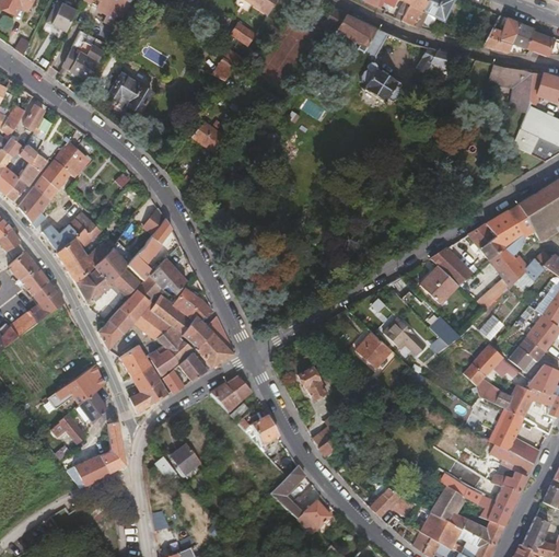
[(30,9),(34,0),(0,0),(0,1),(0,2),(20,12),(23,6),(30,9)]
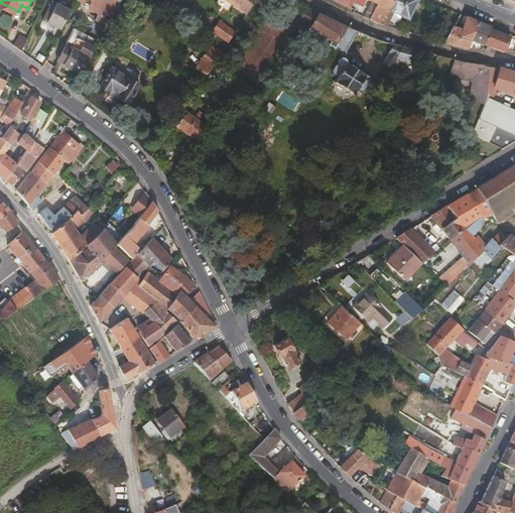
[(45,18),(53,22),(63,3),(57,0),(54,0),(45,18)]
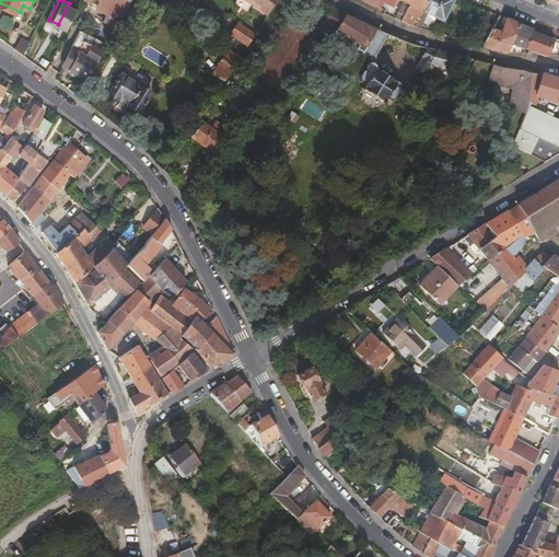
[(113,9),(127,16),(137,0),(111,0),(107,6),(113,9)]
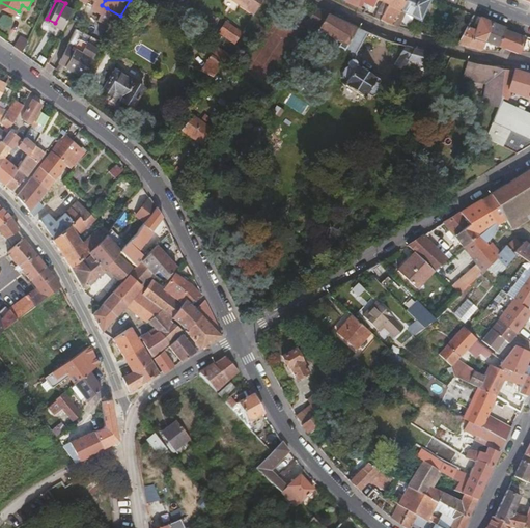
[(242,0),(261,14),(271,0),(242,0)]
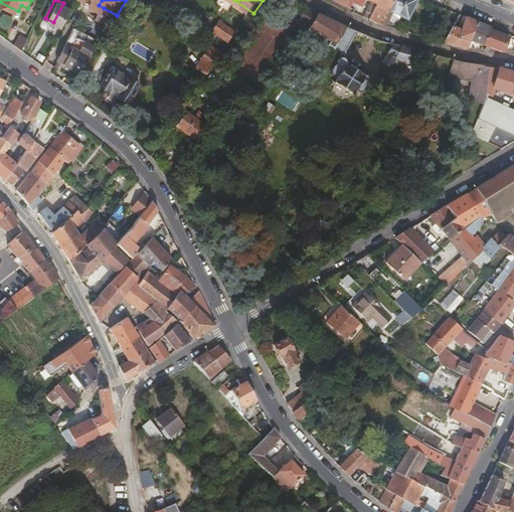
[(341,0),(352,5),(355,0),(358,0),(378,10),(373,20),(385,25),(397,0),(341,0)]
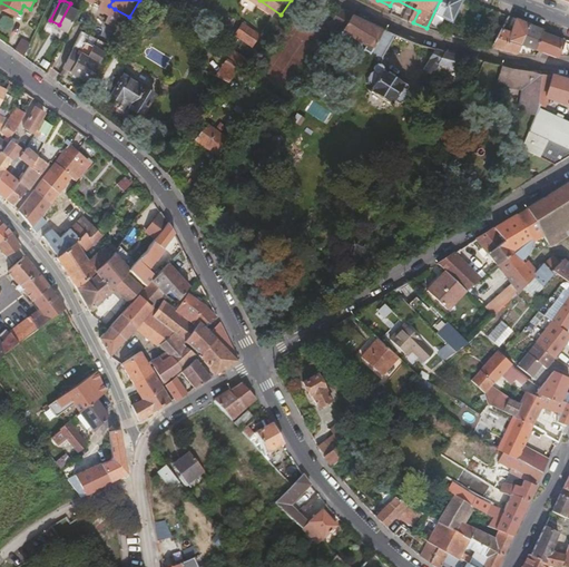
[(440,0),(427,28),(435,30),(437,26),(439,19),(448,22),(457,27),(470,0),(440,0)]
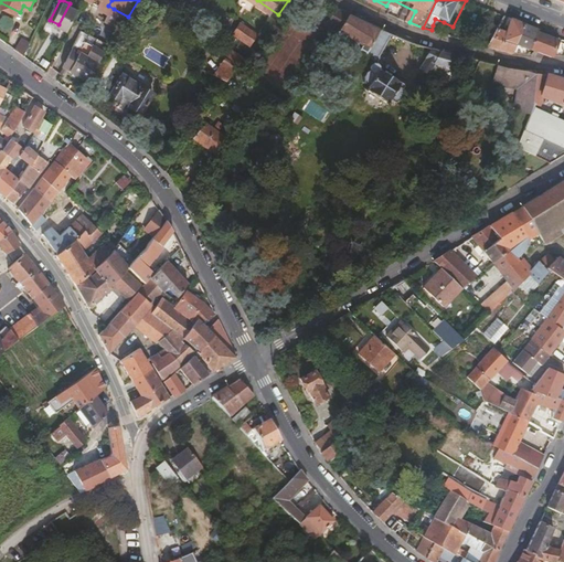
[(98,10),(104,13),(108,6),(102,2),(98,10)]
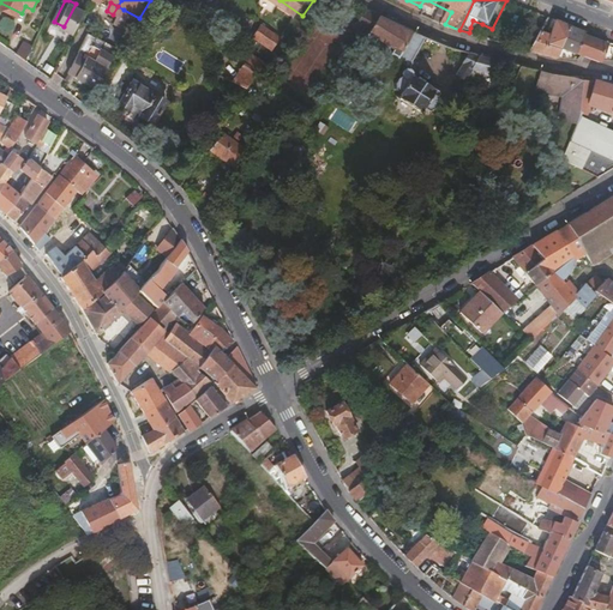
[(64,26),(76,34),(88,10),(76,4),(64,26)]
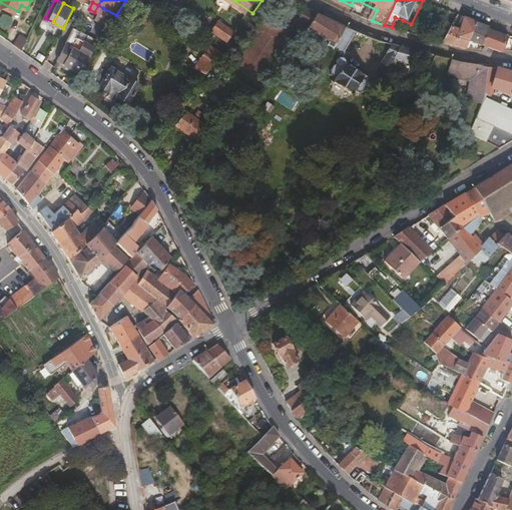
[(94,12),(99,14),(103,8),(98,5),(94,12)]
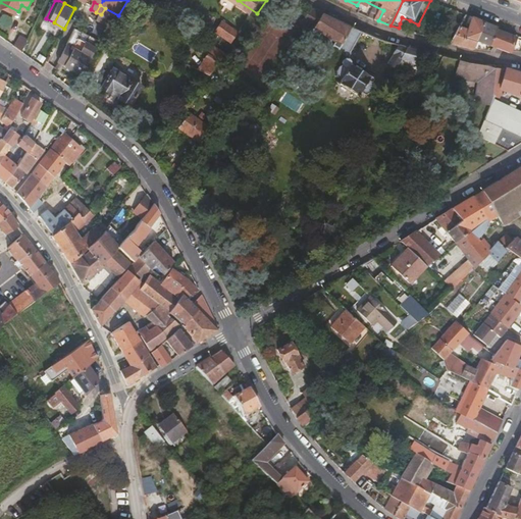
[(353,56),(369,30),(317,7),(309,18),(321,26),(316,34),(322,37),(324,34),(337,42),(335,46),(342,50),(348,56),(346,60),(346,62),(335,79),(371,100),(383,80),(354,61),(354,58),(353,56)]
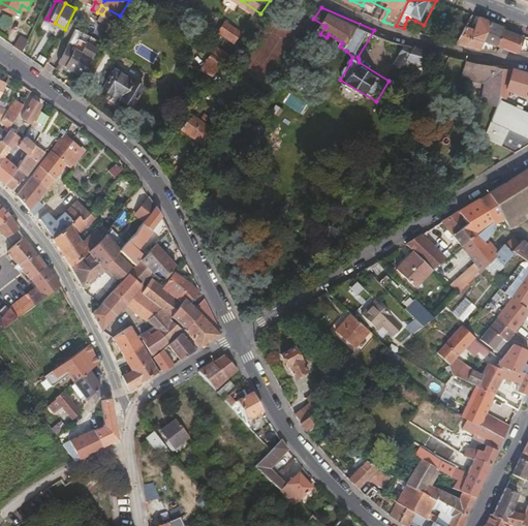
[(110,18),(117,22),(120,16),(106,8),(102,14),(100,19),(107,22),(110,18)]
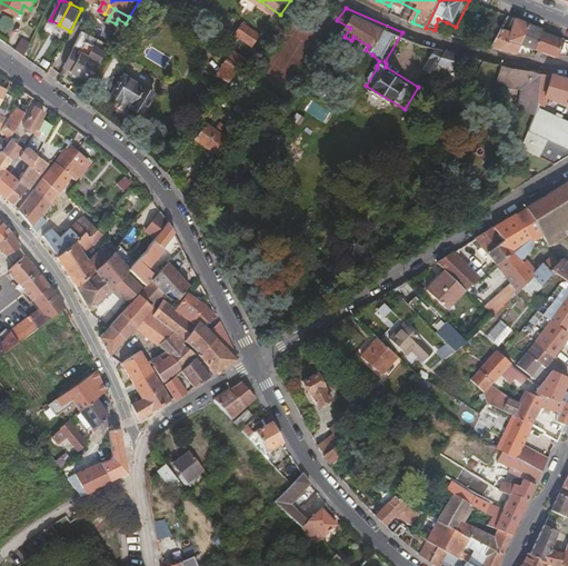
[(511,25),(498,48),(511,51),(516,40),(526,45),(536,22),(527,19),(521,17),(516,27),(511,25)]
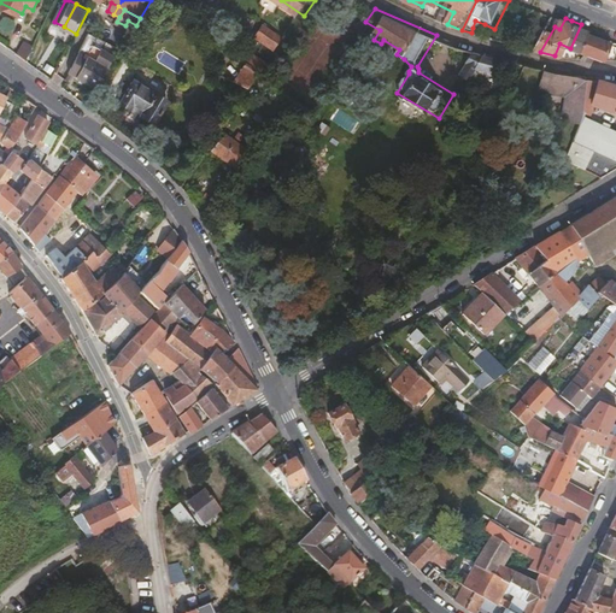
[(481,30),(485,24),(475,21),(473,28),(477,31),(481,30)]
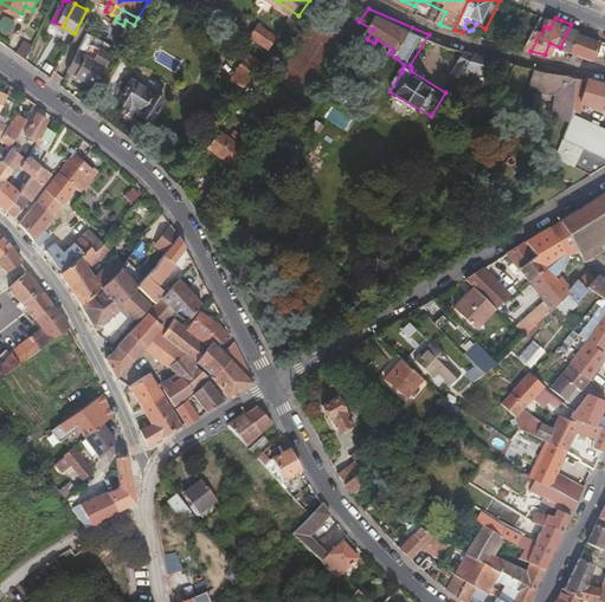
[(315,24),(300,59),(322,69),(339,34),(315,24)]
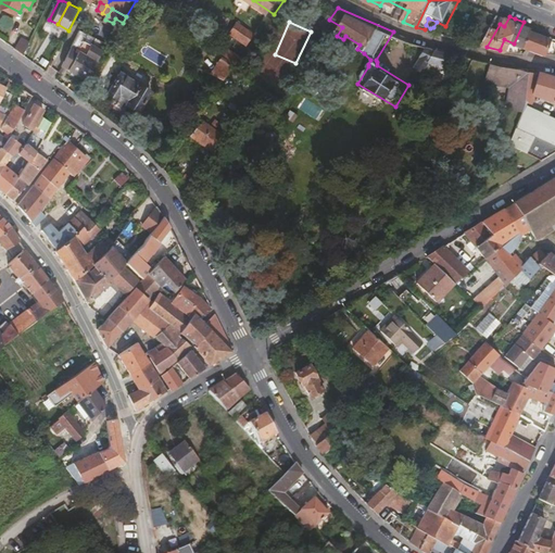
[(535,27),(524,22),(514,44),(516,44),(526,47),(535,29),(535,27)]
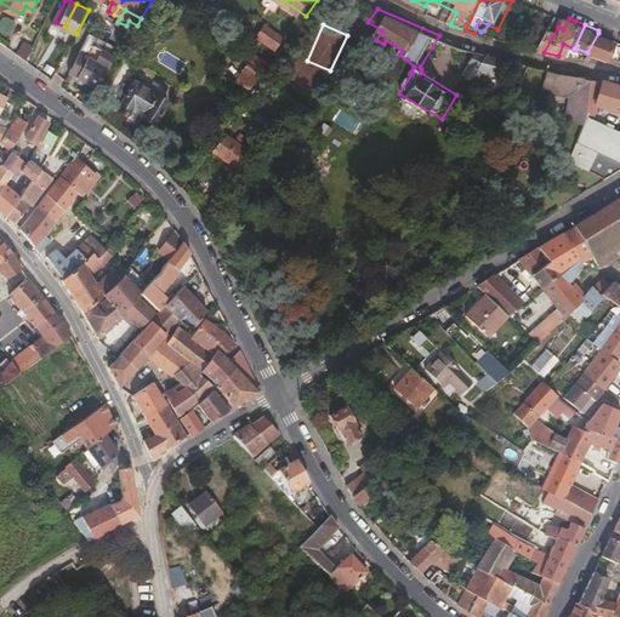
[(260,40),(279,53),(290,39),(271,26),(260,40)]
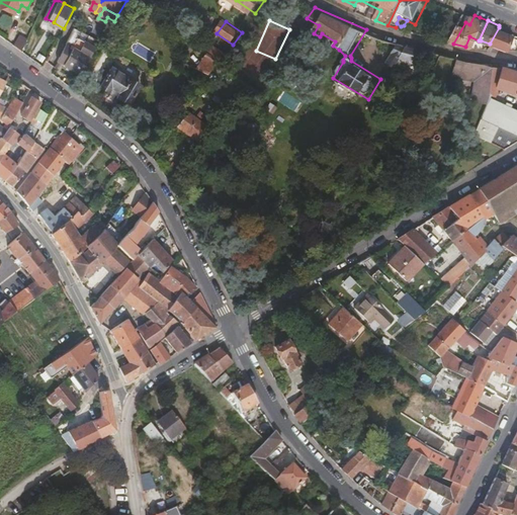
[(490,44),(496,47),(508,51),(512,51),(516,39),(516,35),(499,27),(490,44)]
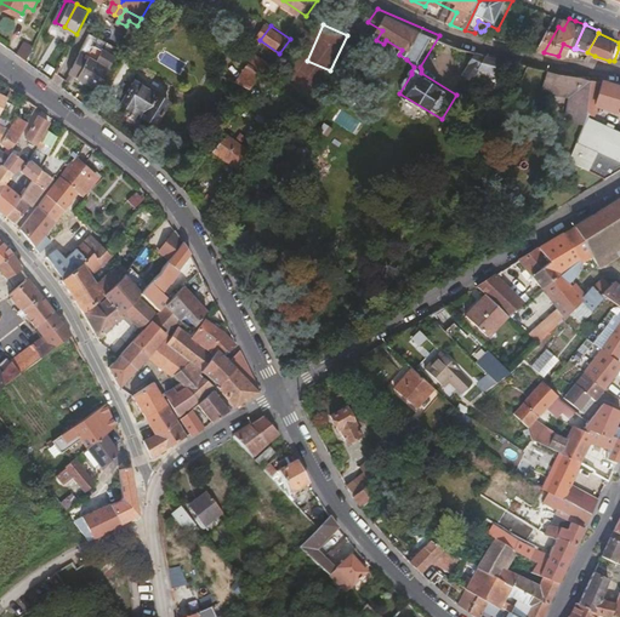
[(18,51),(28,58),(37,40),(27,35),(18,51)]
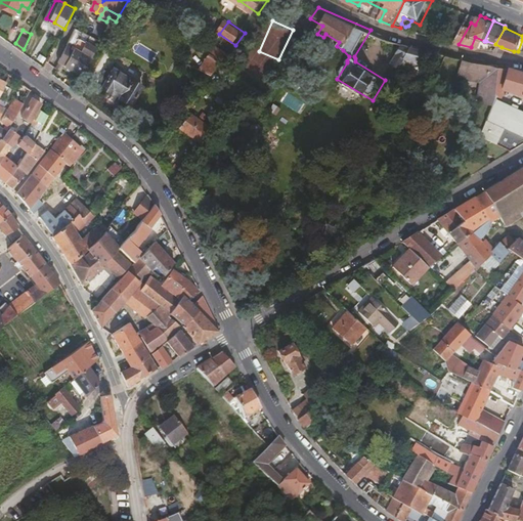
[(475,37),(471,47),(483,50),(486,41),(484,41),(475,37)]
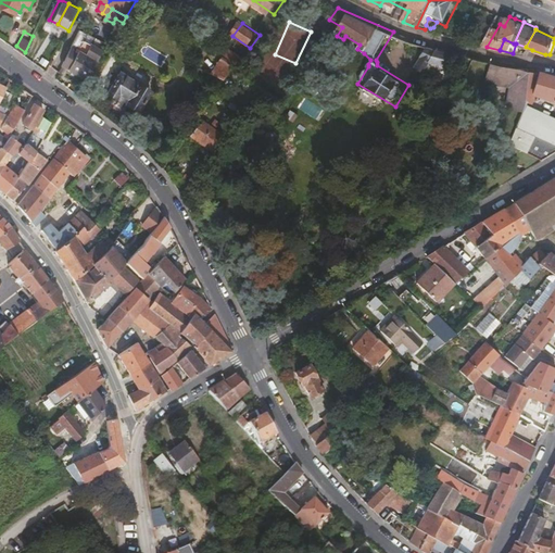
[(71,70),(88,80),(100,62),(88,55),(92,48),(85,44),(71,70)]
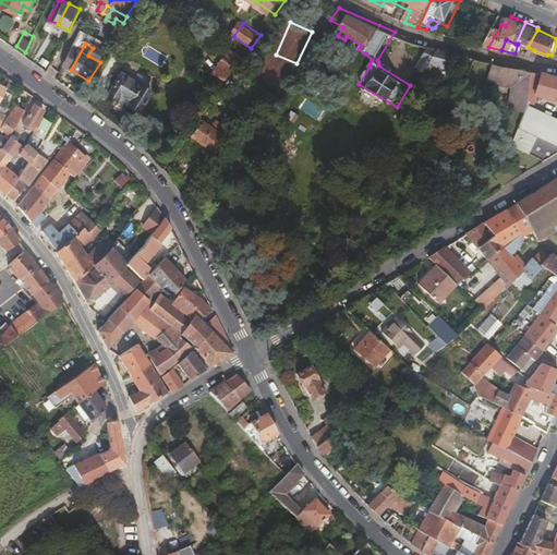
[(431,74),(438,61),(445,50),(434,47),(420,68),(431,74)]
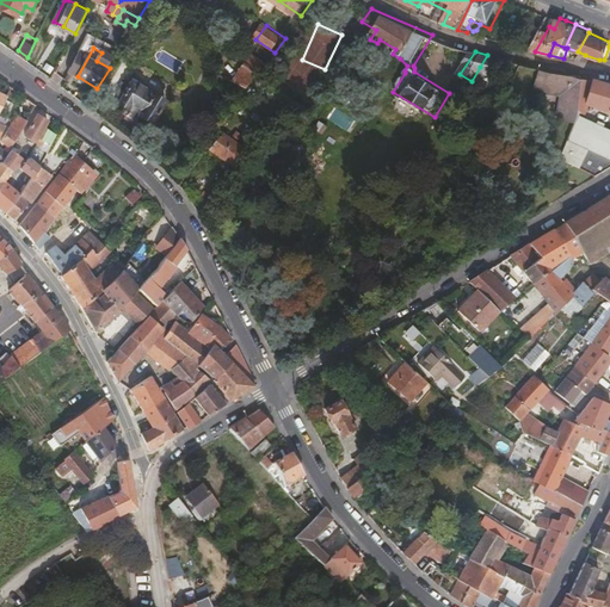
[(238,80),(250,87),(269,61),(257,53),(238,80)]
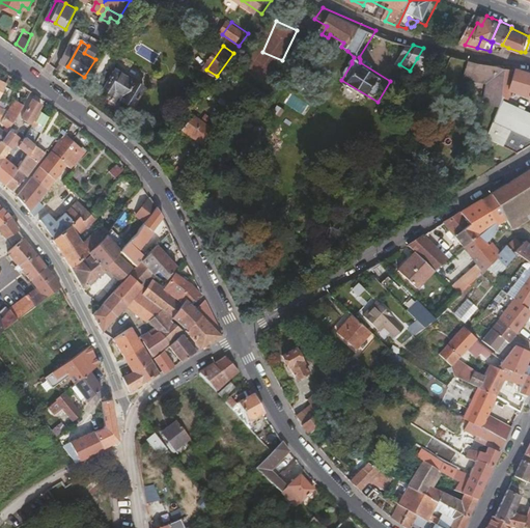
[(437,64),(440,52),(423,48),(417,58),(437,64)]
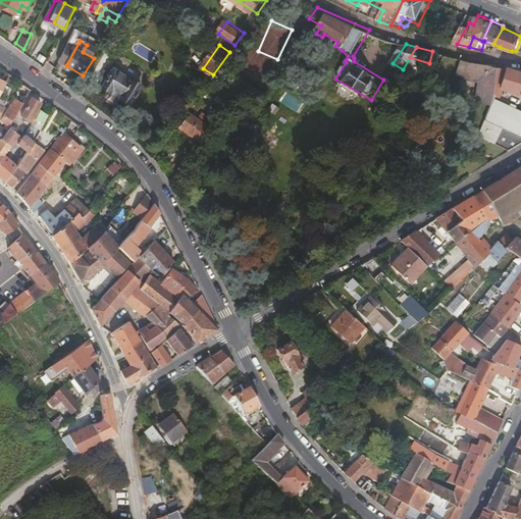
[(495,91),(496,65),(487,63),(471,60),(461,57),(456,76),(465,79),(477,80),(474,100),(491,103),(495,93),(496,91),(495,91)]
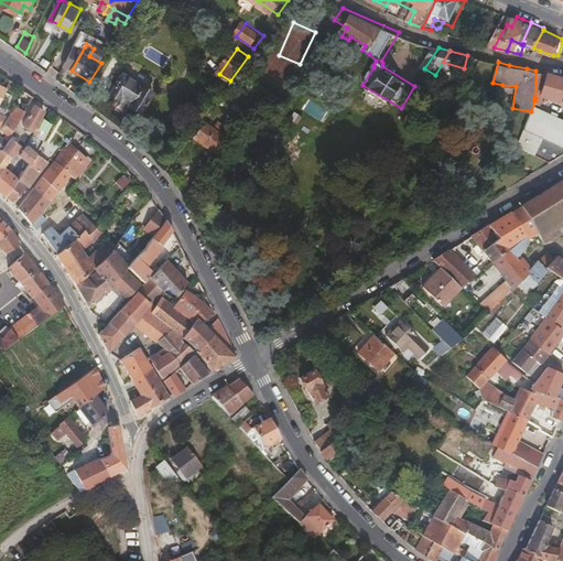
[(562,78),(543,73),(536,71),(534,98),(536,98),(534,100),(541,104),(543,94),(562,101),(562,78)]
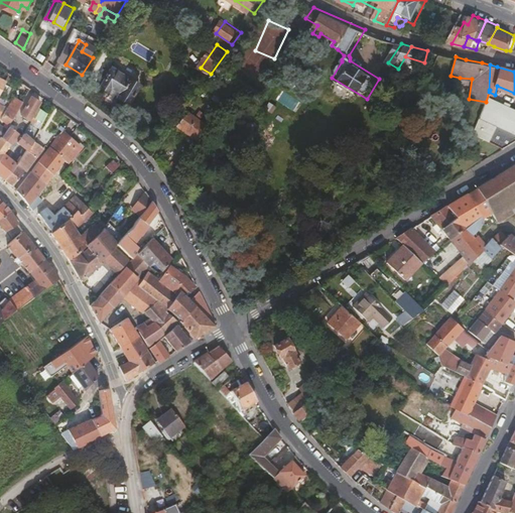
[(128,105),(142,83),(116,67),(103,89),(128,105)]
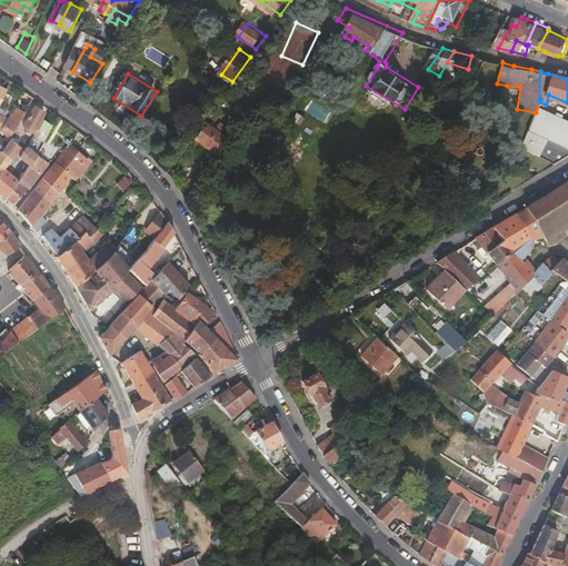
[(50,133),(56,123),(45,115),(46,111),(37,105),(25,125),(33,131),(38,125),(50,133)]
